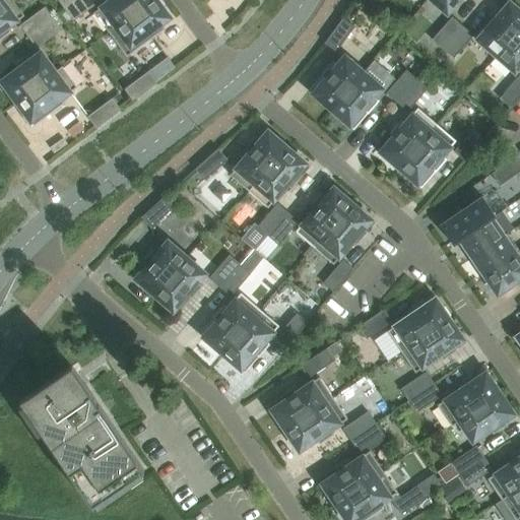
[(8,27),(24,16),(11,0),(3,0),(0,2),(0,41),(11,33),(8,27)]
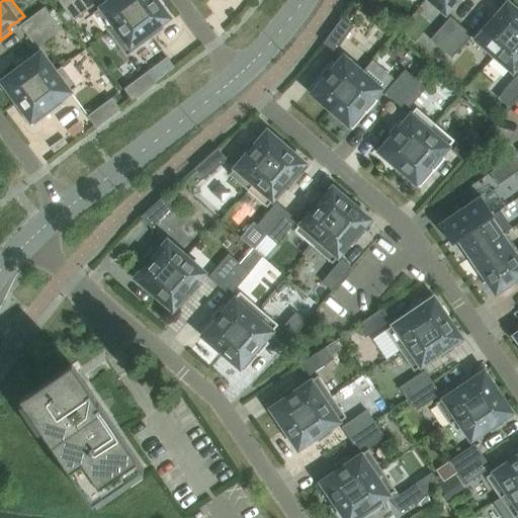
[(57,0),(65,10),(78,0),(57,0)]
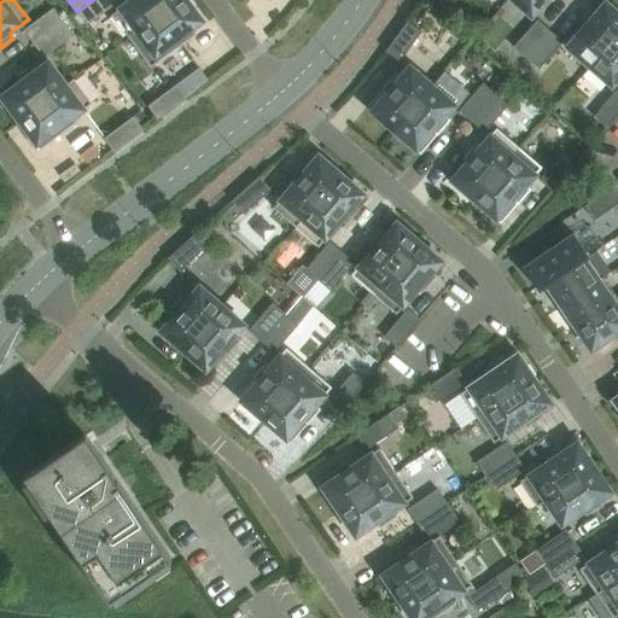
[(87,25),(117,4),(114,0),(93,0),(77,12),(87,25)]
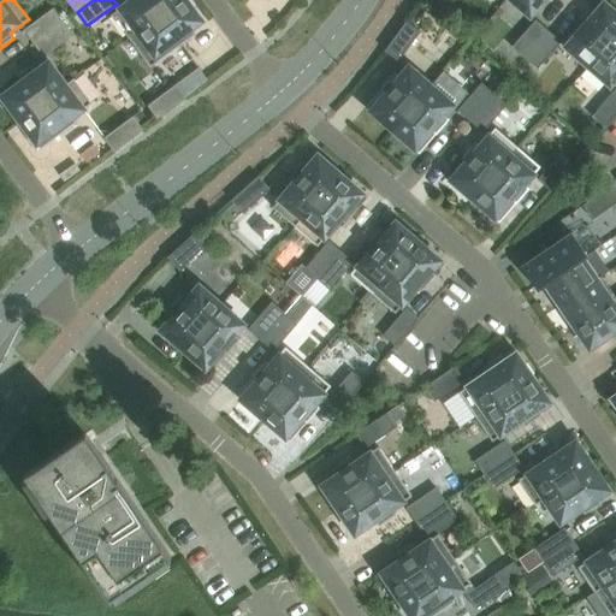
[(129,39),(181,0),(131,0),(111,16),(129,39)]
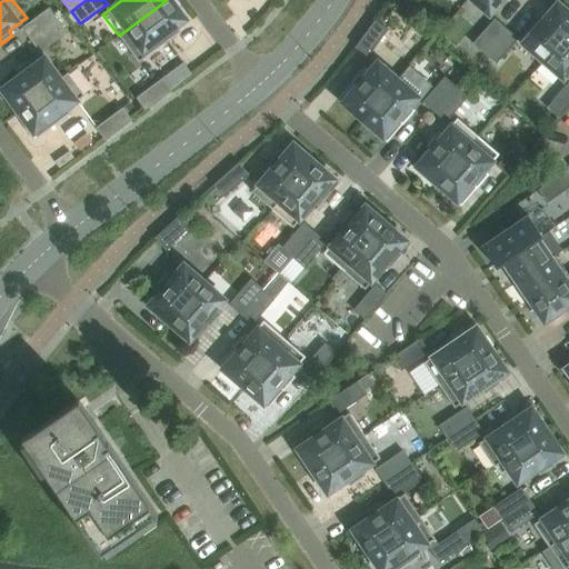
[(179,32),(176,28),(187,20),(179,10),(180,8),(175,0),(171,0),(167,0),(119,36),(139,62),(172,38),(179,32)]
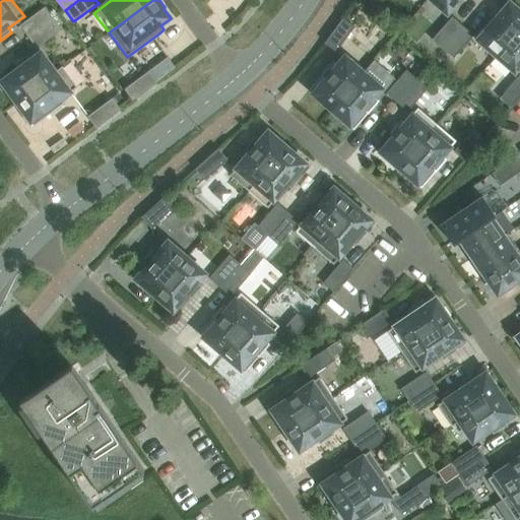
[(466,0),(430,0),(447,15),(459,0),(462,0),(465,2),(466,0)]
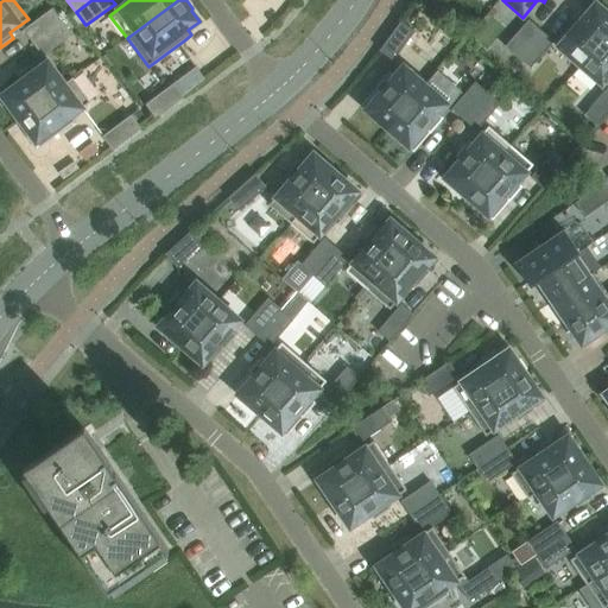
[(580,67),(607,33),(607,10),(607,12),(596,2),(587,13),(582,10),(569,24),(574,29),(557,48),(580,67)]
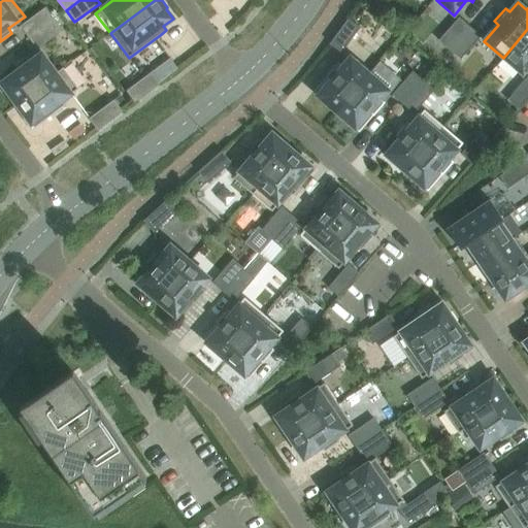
[(29,38),(54,20),(45,8),(21,27),(29,38)]
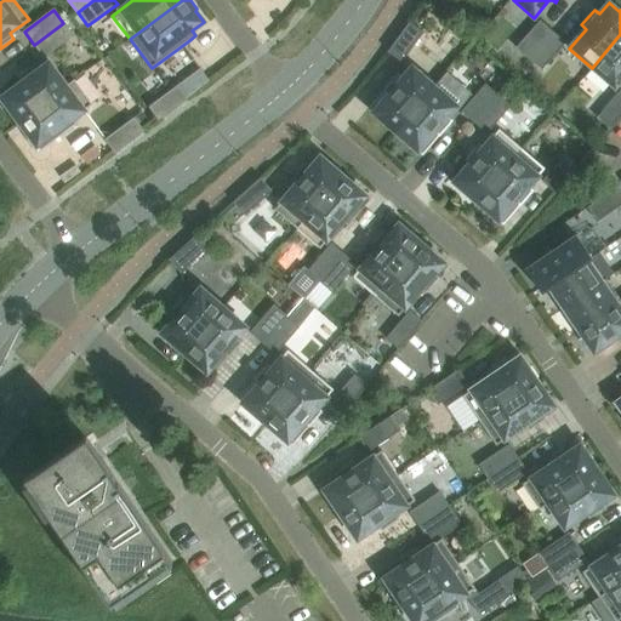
[(529,60),(553,32),(540,21),(516,49),(529,60)]
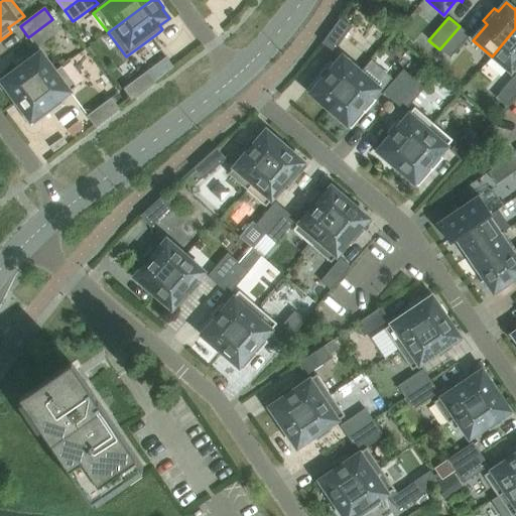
[(36,48),(60,30),(52,19),(28,37),(36,48)]
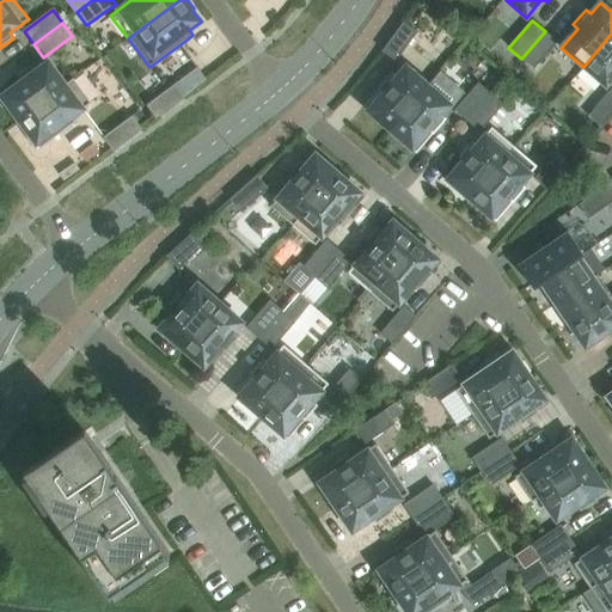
[(396,61),(417,32),(404,23),(383,51),(396,61)]
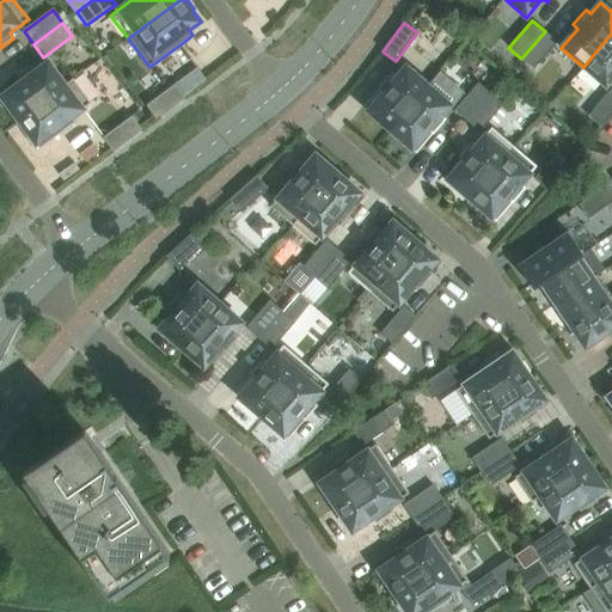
[(533,69),(557,42),(545,31),(521,59),(533,69)]
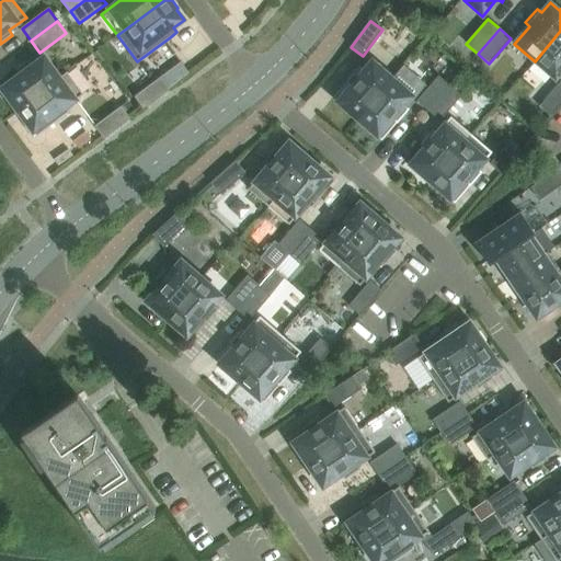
[(560,31),(535,61),(556,79),(560,72),(560,31)]
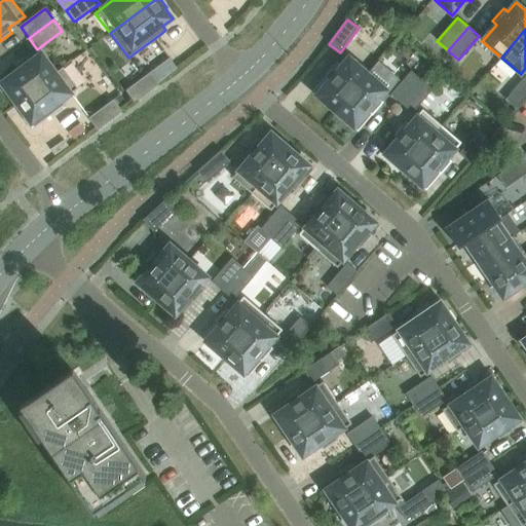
[(16,104),(57,73),(42,53),(32,61),(29,55),(14,67),(17,71),(1,83),(8,92),(6,95),(12,103),(14,102),(16,104)]
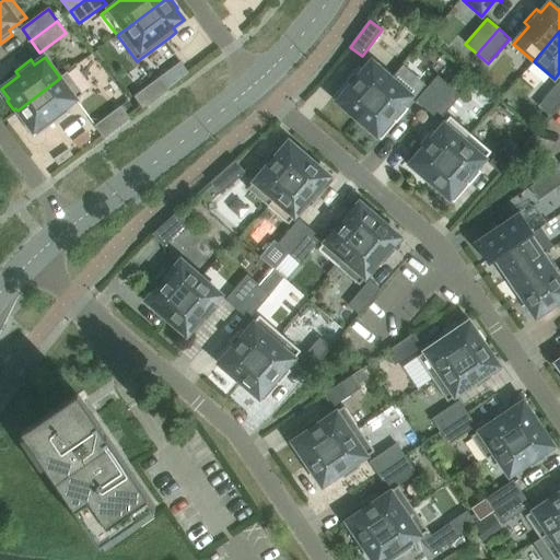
[(357,119),(392,79),(371,60),(363,70),(359,67),(356,70),(357,70),(333,98),(357,119)]
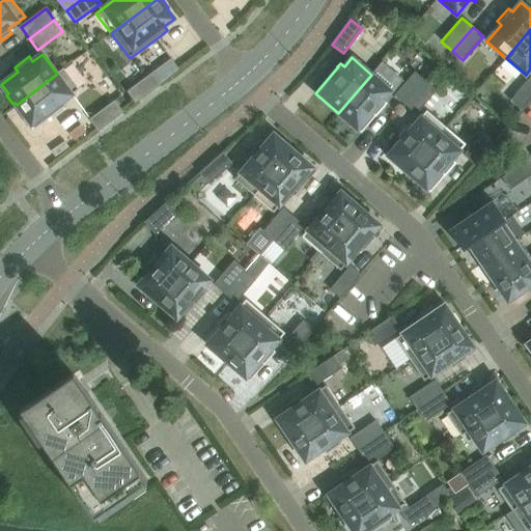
[(383,100),(389,93),(391,94),(403,81),(382,62),(371,75),(338,113),(340,114),(338,116),(346,123),(348,121),(358,130),(371,113),(375,117),(387,104),(383,100)]
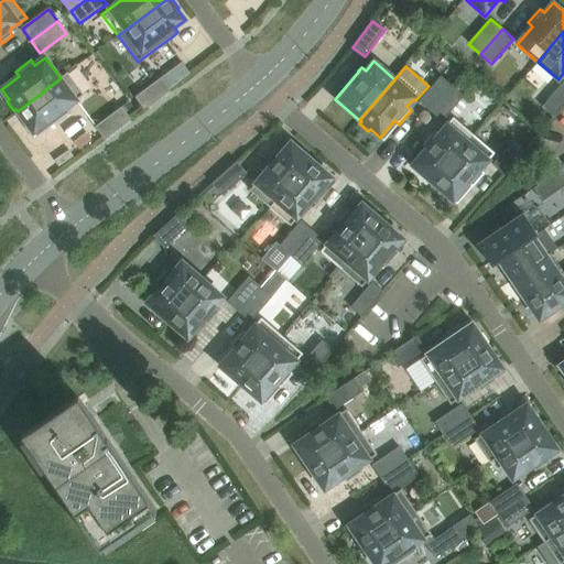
[(67,109),(85,96),(67,74),(61,78),(18,111),(36,137),(71,112),(67,109)]
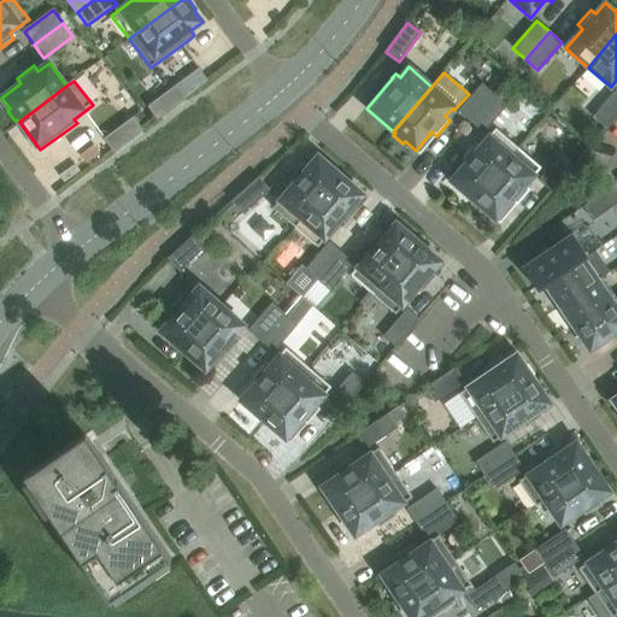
[(470,122),(494,94),(482,84),(458,111),(470,122)]
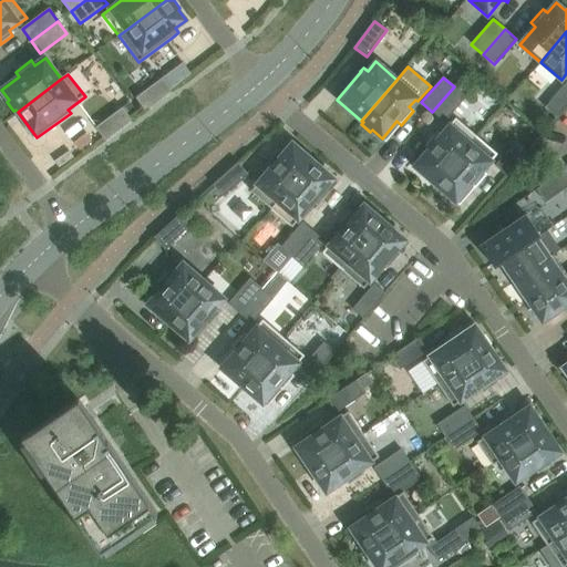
[(145,111),(172,91),(163,79),(136,98),(145,111)]
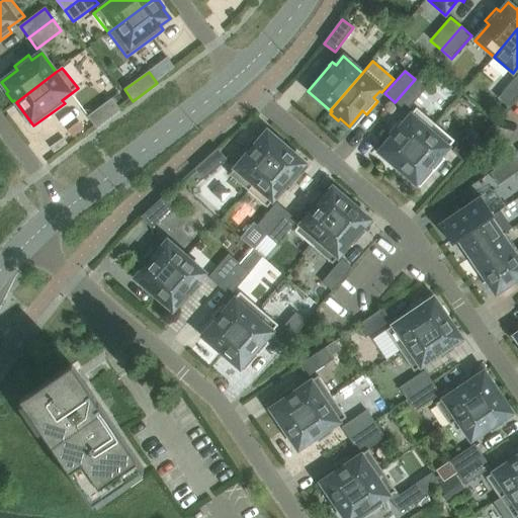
[(509,108),(517,96),(517,76),(498,98),(509,108)]
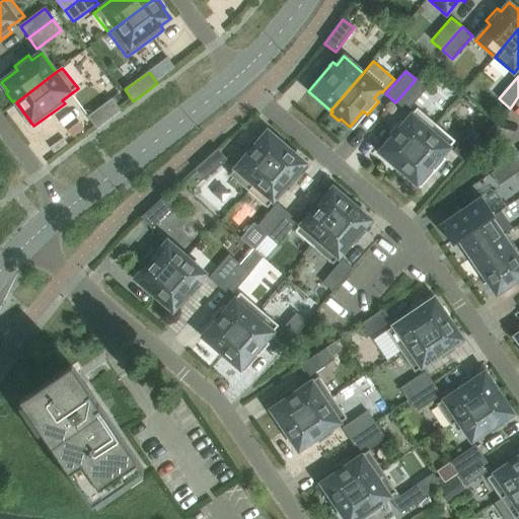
[(406,112),(427,89),(416,79),(395,102),(406,112)]
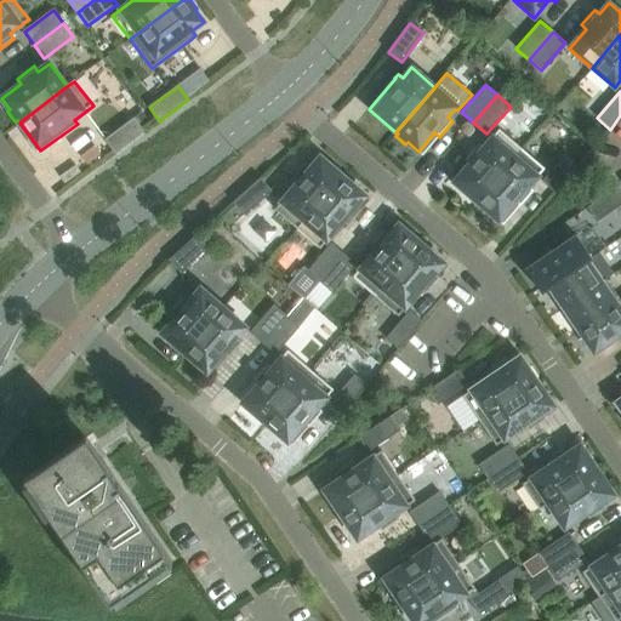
[(115,154),(144,132),(134,118),(104,140),(115,154)]
